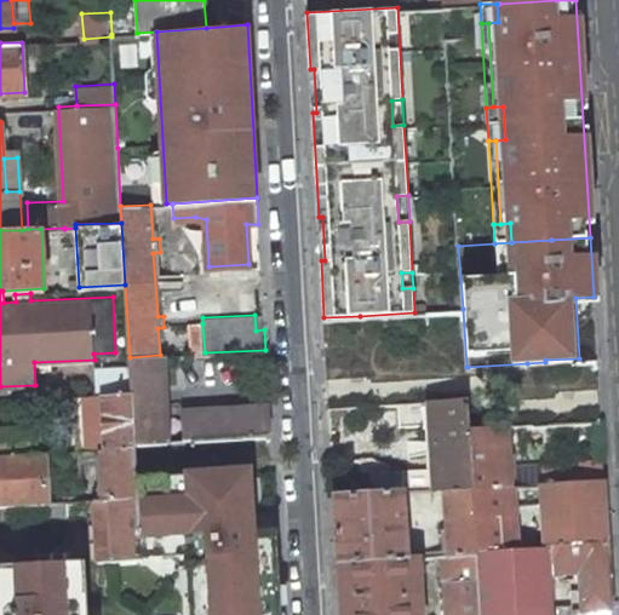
[(360,316),(324,317),(325,337),(361,334),(360,316)]
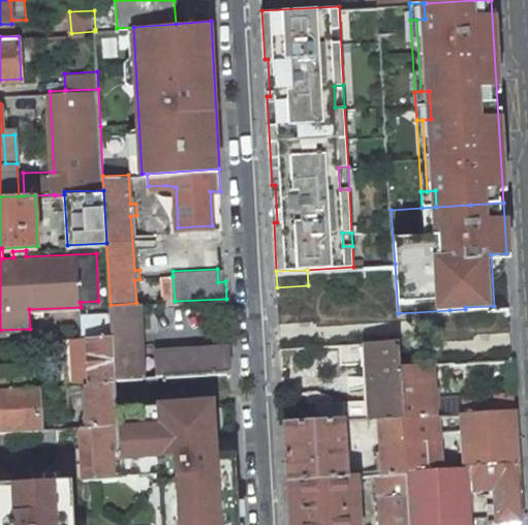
[(165,302),(175,301),(173,276),(164,277),(165,302)]
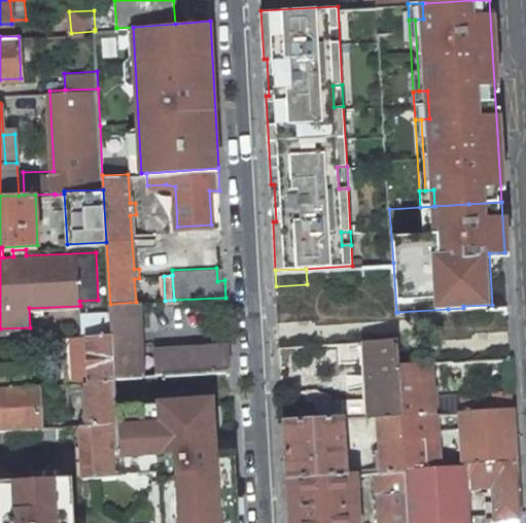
[(143,374),(140,302),(136,302),(110,304),(110,310),(111,334),(112,334),(114,376),(143,374)]
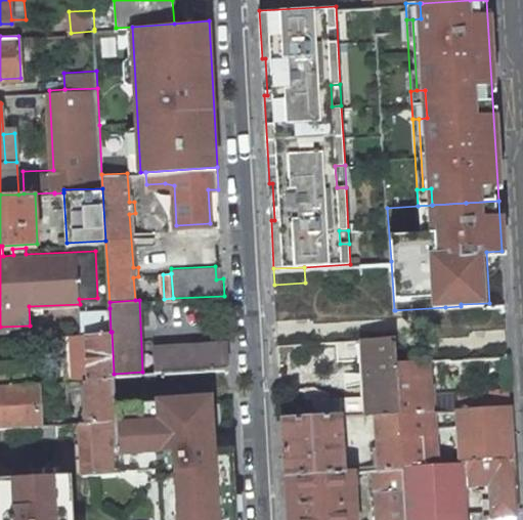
[(83,309),(85,333),(111,332),(110,308),(83,309)]
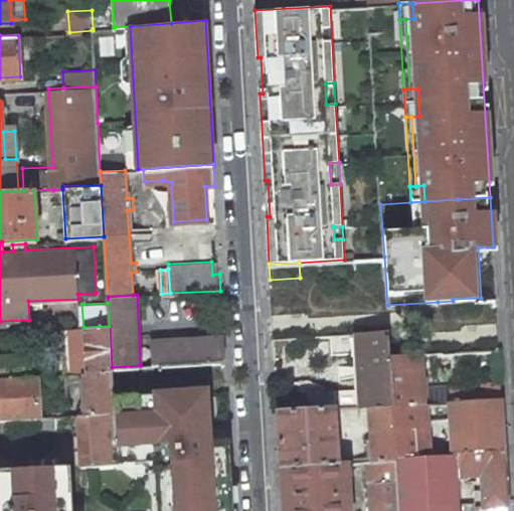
[(63,328),(65,374),(83,373),(112,372),(112,367),(110,326),(109,326),(83,327),(63,328)]
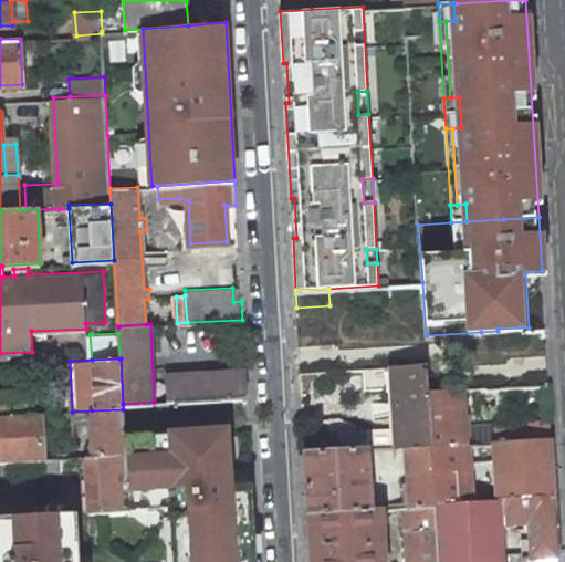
[(367,385),(396,384),(398,425),(369,427),(372,445),(400,444),(400,446),(406,446),(430,445),(427,389),(429,389),(428,364),(395,365),(366,367),(367,385)]
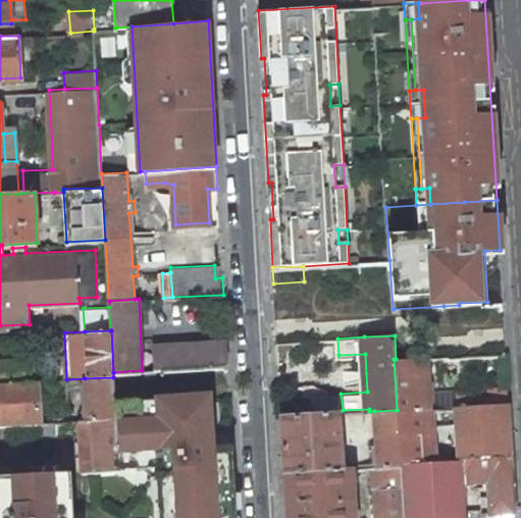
[(162,369),(227,365),(225,341),(155,345),(157,369),(162,369)]
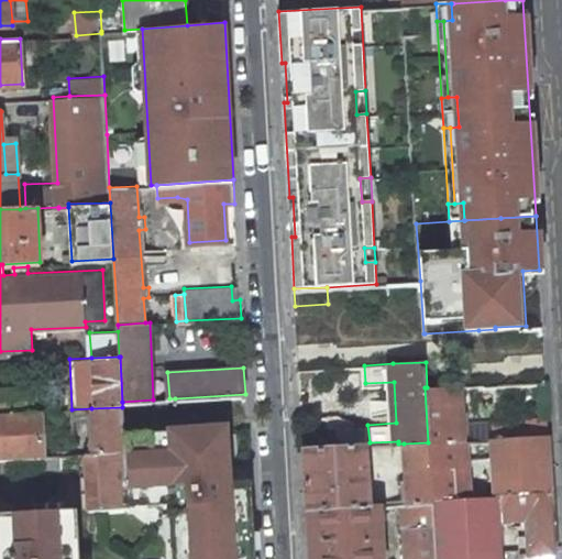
[(462,422),(461,386),(461,384),(427,387),(425,387),(428,442),(464,439),(462,422)]
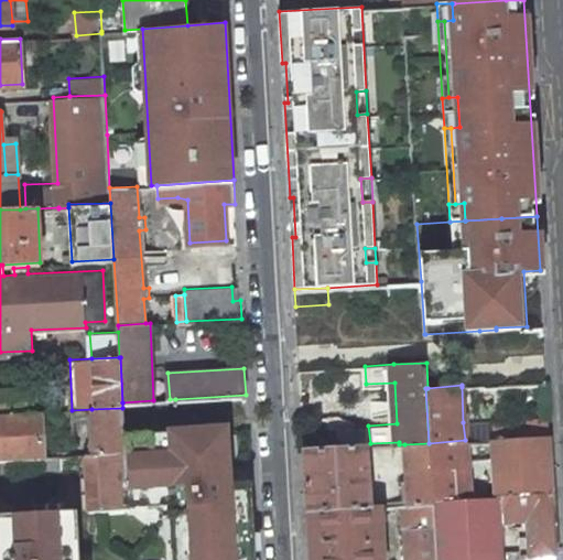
[(39,387),(0,388),(0,413),(38,412),(40,412),(39,387)]
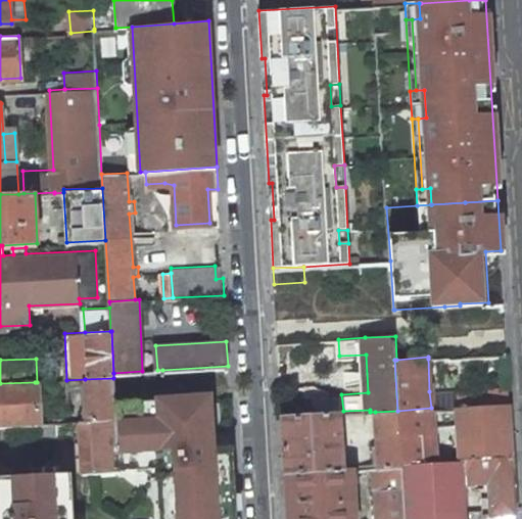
[(162,370),(164,399),(209,397),(230,395),(228,366),(162,370)]
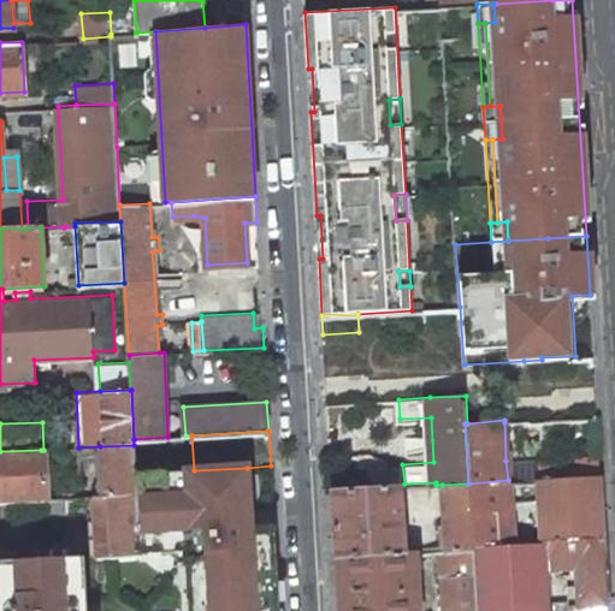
[(134,445),(136,475),(170,473),(167,437),(134,439),(134,445)]
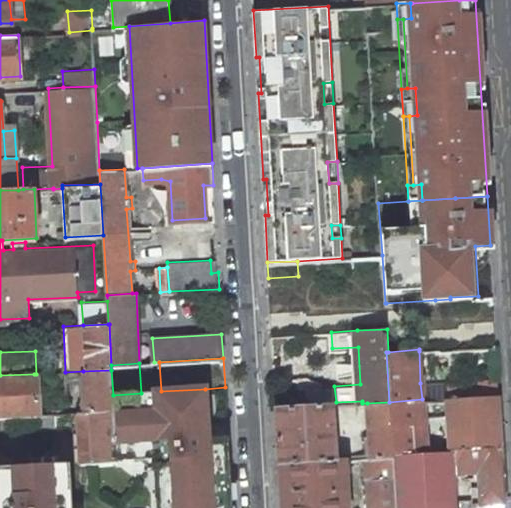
[(85,410),(85,411),(113,409),(113,395),(111,370),(83,371),(85,410)]
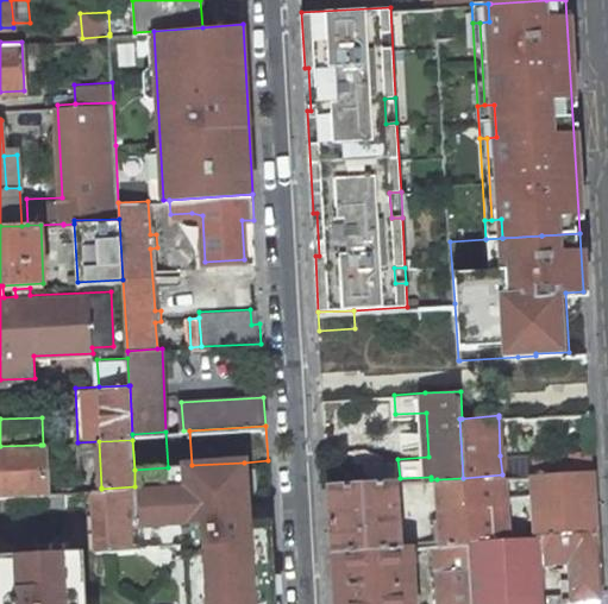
[(43,492),(41,445),(0,446),(0,495),(37,494),(43,494),(43,492)]
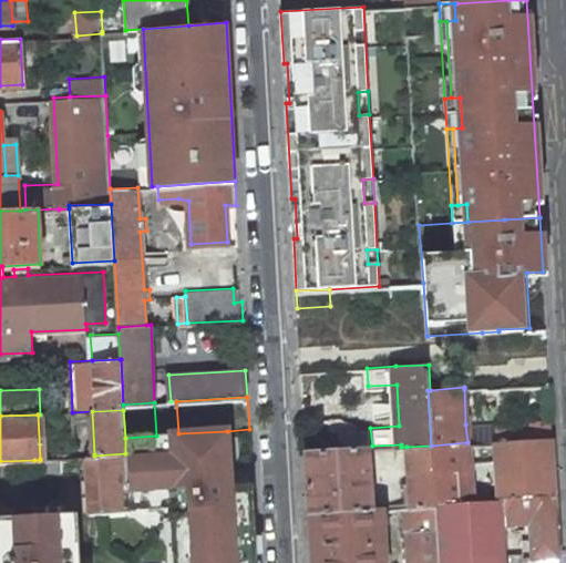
[(552,419),(465,425),(467,442),(479,442),(496,441),(553,437),(552,419)]
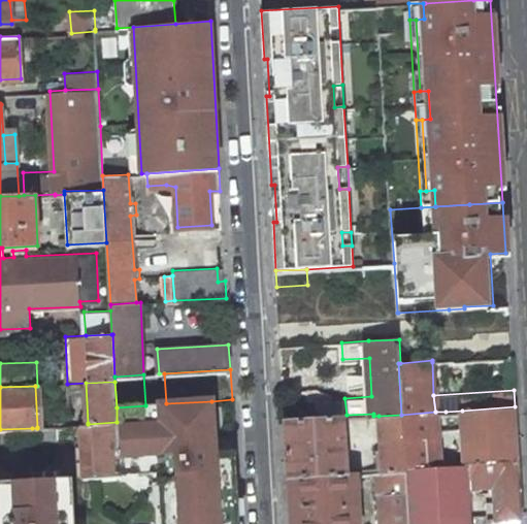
[(161,506),(161,523),(239,523),(235,451),(215,452),(211,401),(166,403),(145,405),(117,407),(117,422),(120,473),(138,472),(138,468),(154,467),(158,471),(159,485),(164,490),(165,506),(161,506)]
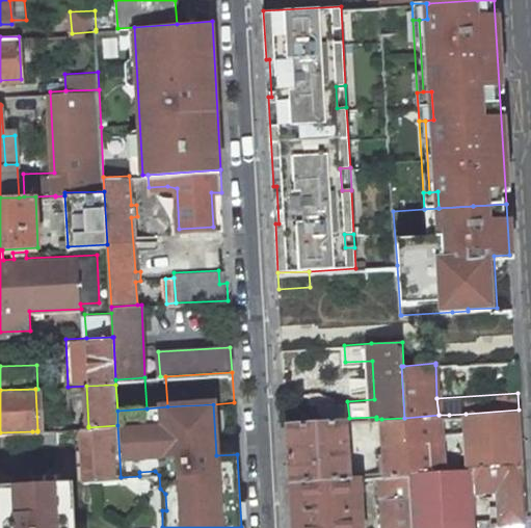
[(521,465),(519,410),(466,414),(469,468),(521,465)]
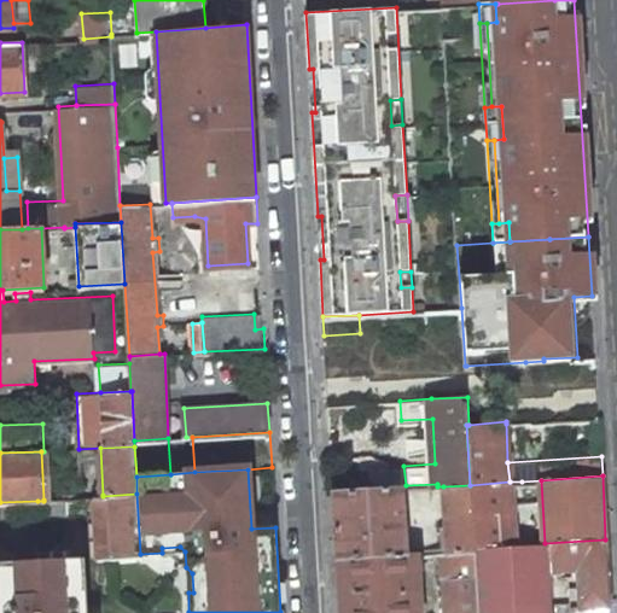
[(513,544),(511,514),(510,482),(470,485),(473,548),(513,544)]
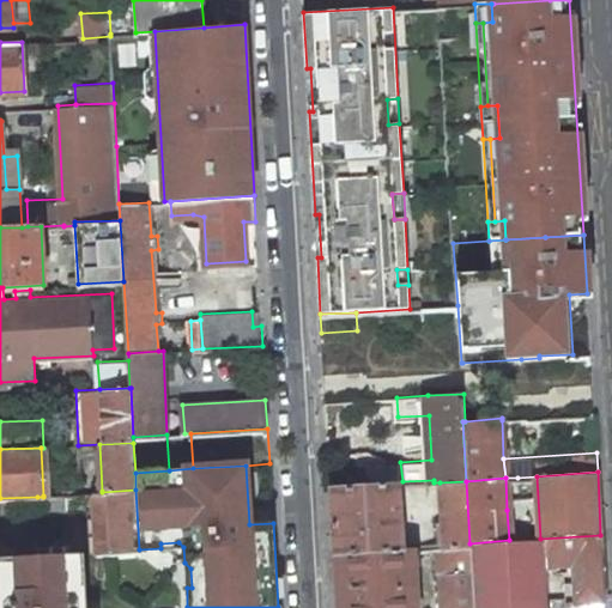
[(520,509),(517,478),(506,478),(507,510),(520,509)]
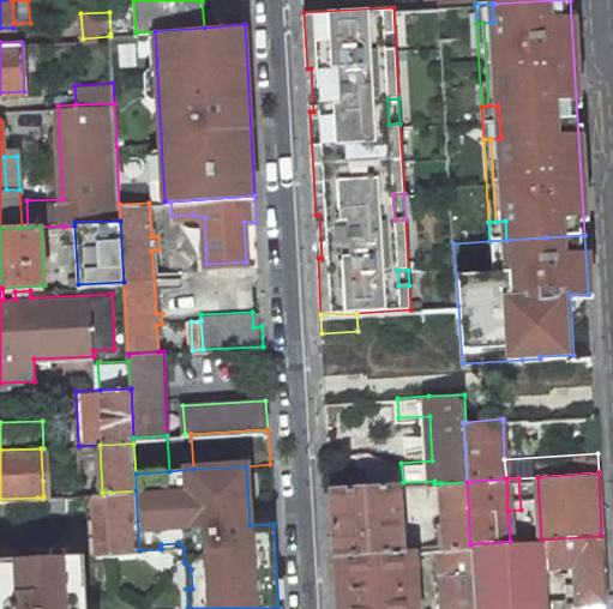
[(440,483),(444,548),(444,549),(470,547),(470,544),(467,482),(440,483)]
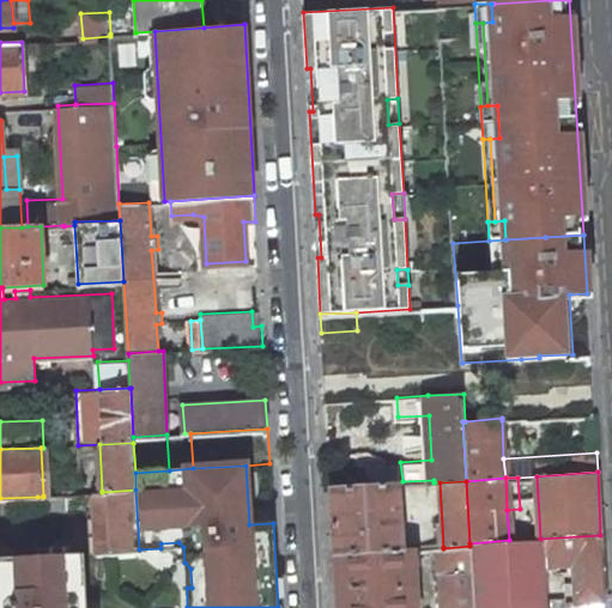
[(404,548),(399,482),(331,486),(334,553),(404,549),(404,548)]
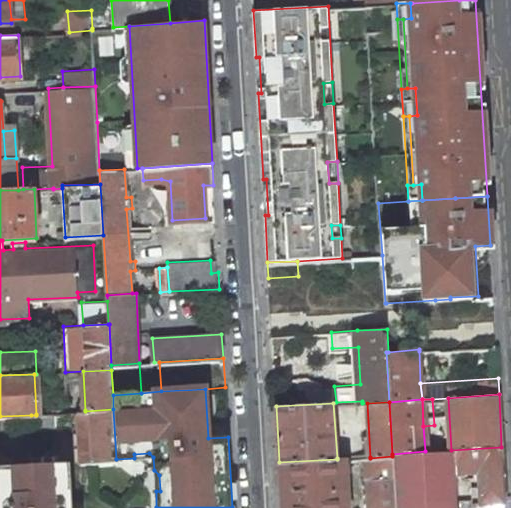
[(77,410),(79,445),(93,444),(93,461),(116,460),(116,459),(113,409),(85,411),(85,410),(77,410)]
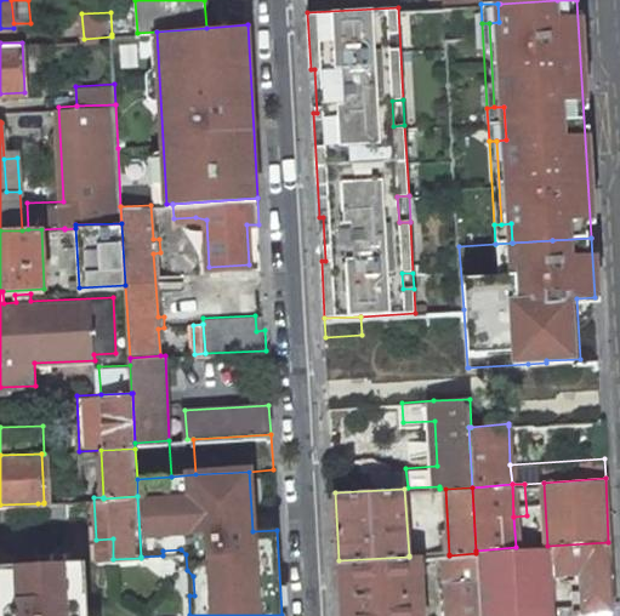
[(67,518),(66,500),(44,502),(44,503),(38,503),(38,520),(67,518)]
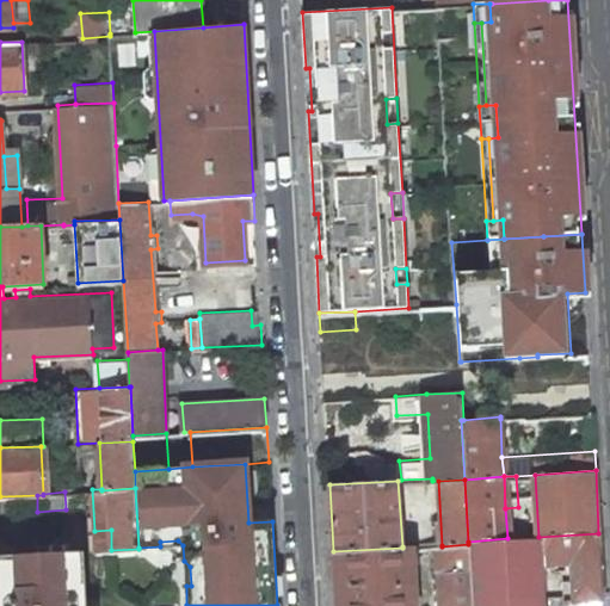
[(111,530),(94,531),(97,552),(111,552),(111,550),(111,530)]
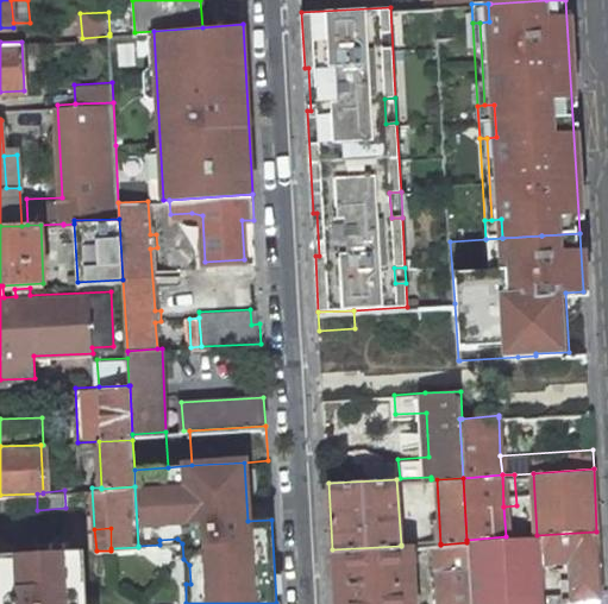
[(470,603),(540,603),(539,560),(569,559),(570,571),(562,571),(563,603),(601,603),(596,532),(537,535),(506,536),(467,540),(467,542),(470,603)]
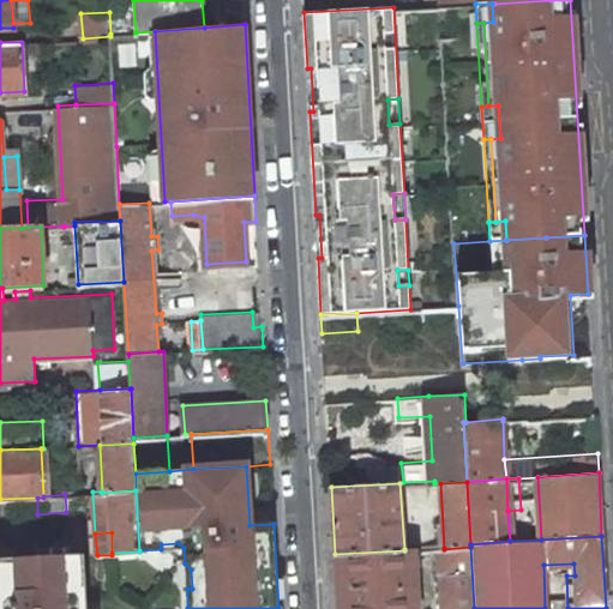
[(442,574),(442,608),(474,608),(470,547),(444,549),(444,548),(437,548),(438,574),(442,574)]
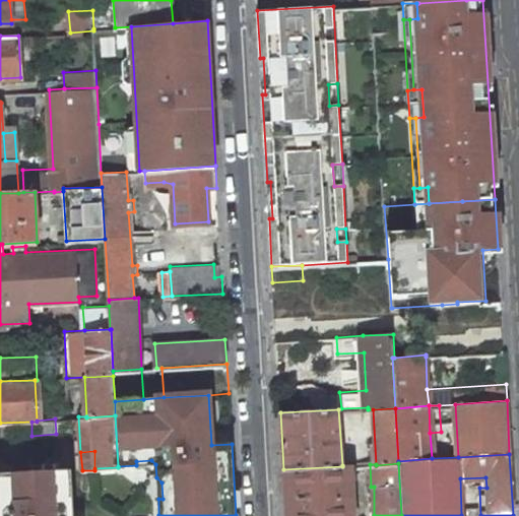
[(342,465),(342,466),(283,469),(285,515),(354,515),(352,465),(351,464),(342,465)]
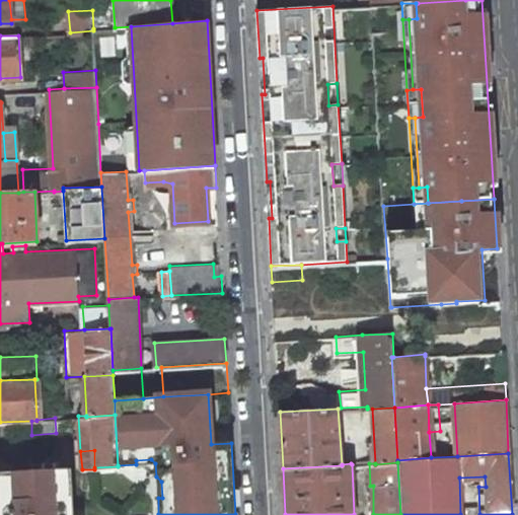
[(73,514),(71,470),(0,472),(0,493),(2,494),(3,514),(73,514)]
